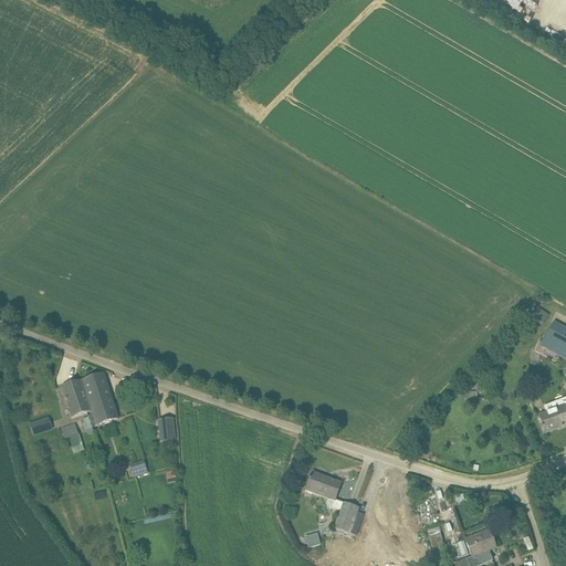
[(92,411),(93,416),(96,427),(117,419),(103,374),(82,380),(92,411)]
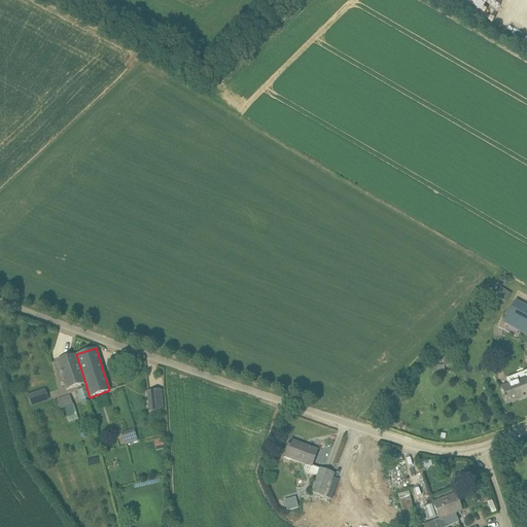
[(74,355),(58,360),(66,389),(83,384),(74,355)]
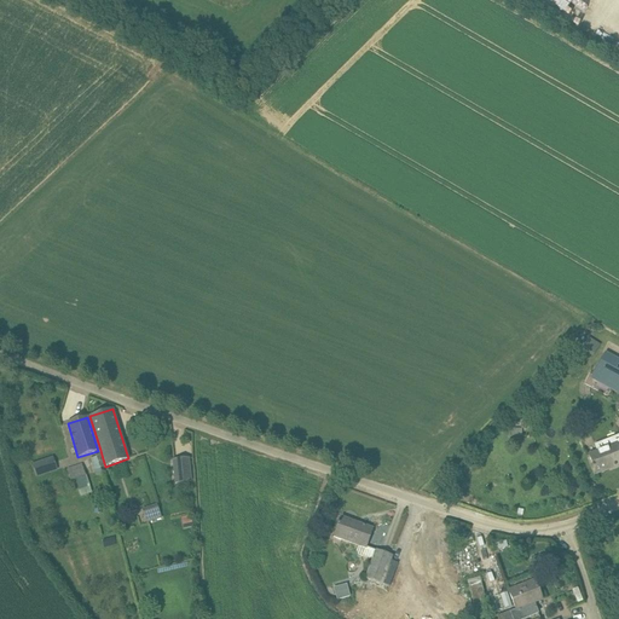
[(597,452),(589,455),(591,462),(593,466),(591,466),(593,469),(594,468),(596,472),(613,466),(614,467),(618,464),(618,451),(617,446),(618,444),(618,434),(594,445),(597,452)]
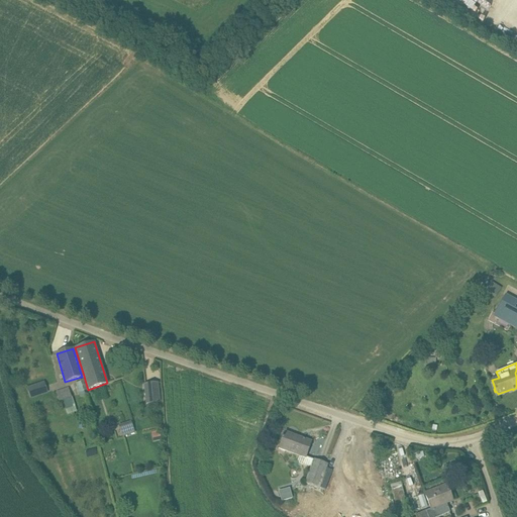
[(81,396),(85,395),(81,382),(76,383),(81,396)]
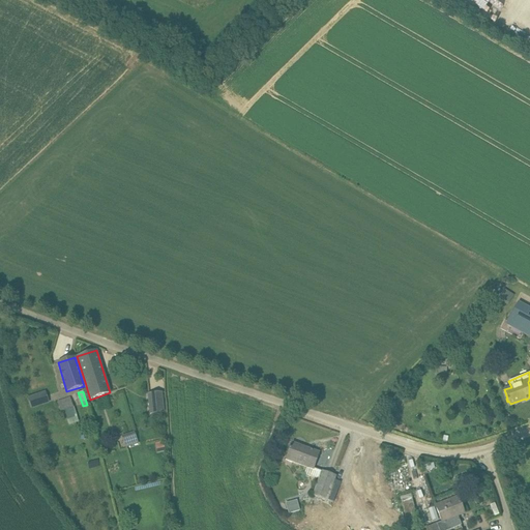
[(163,392),(148,393),(150,414),(165,413),(163,392)]
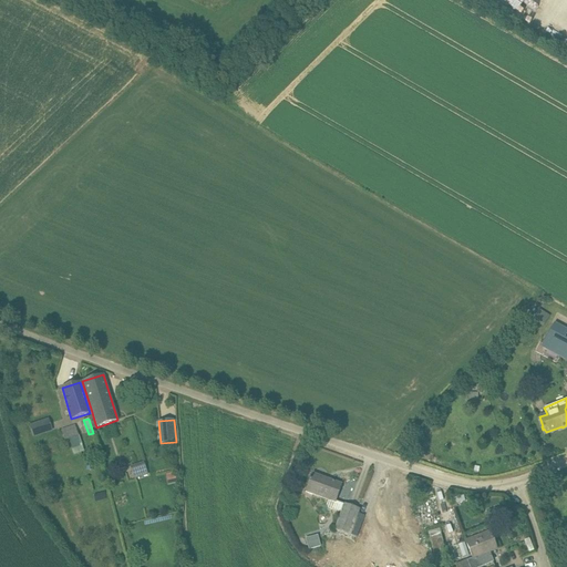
[(42,421),(30,425),(33,437),(47,433),(42,421)]
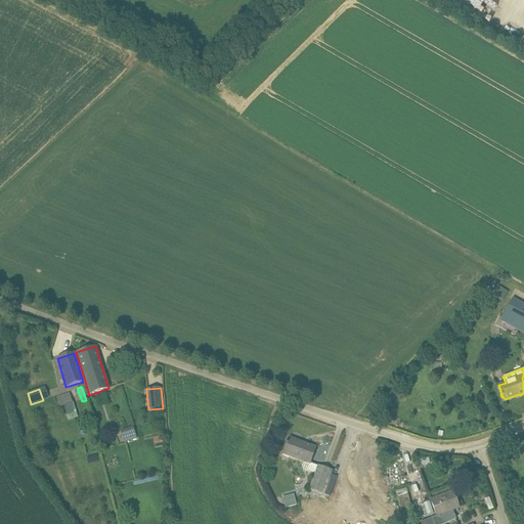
[(56,398),(60,406),(72,401),(68,393),(56,398)]
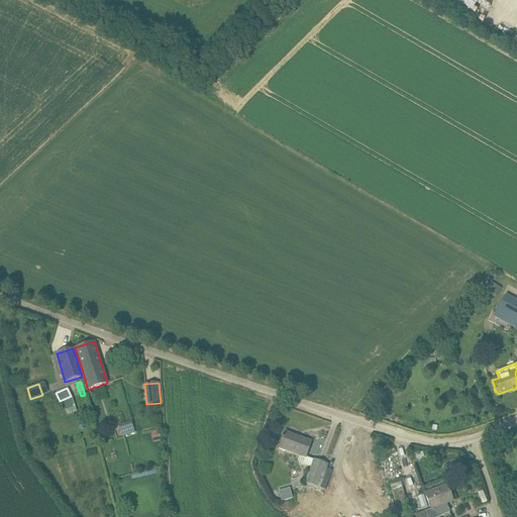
[(131,422),(118,426),(122,436),(134,432),(131,422)]
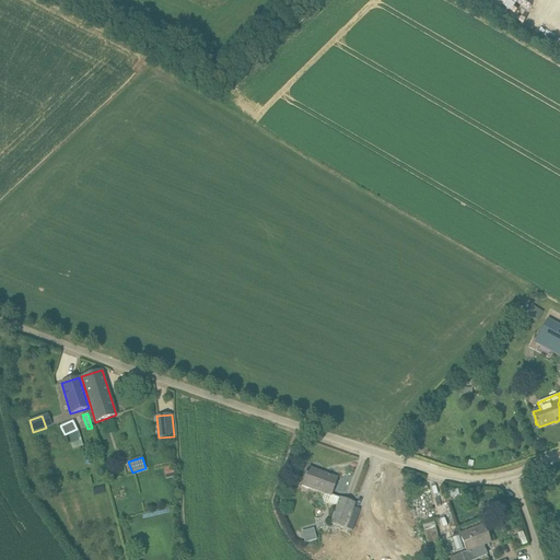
[(173,466),(164,468),(166,475),(175,473),(173,466)]
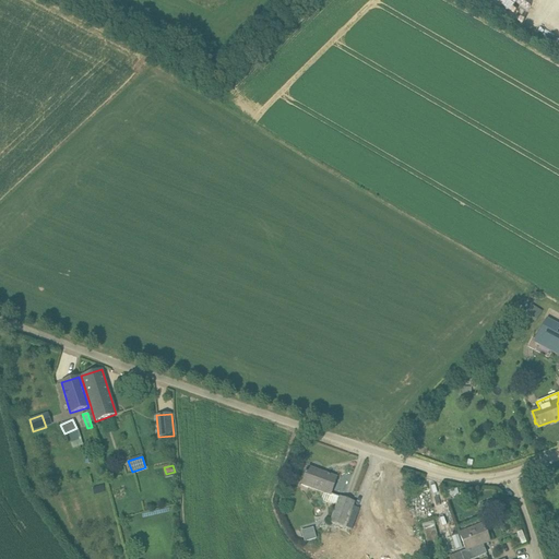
[(306,474),(301,486),(323,495),(322,498),(323,500),(336,504),(340,497),(331,494),(336,477),(328,474),(328,476),(309,470),(309,467),(307,473),(306,472),(305,474),(306,474)]
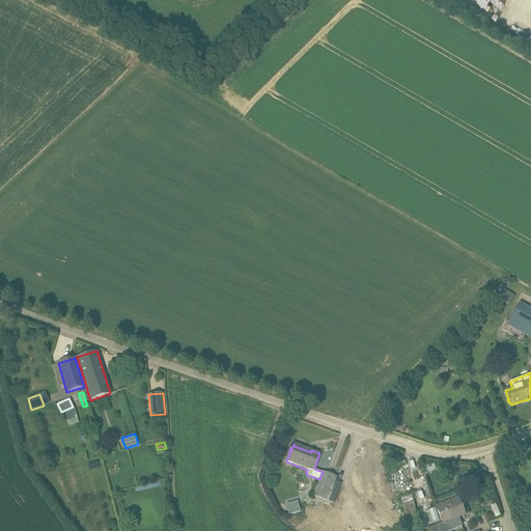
[(323,472),(313,497),(329,502),(337,477),(323,472)]
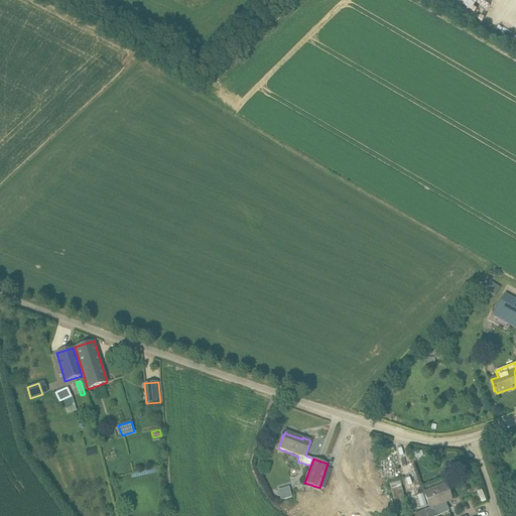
[(424,492),(430,508),(452,500),(446,486),(433,491),(432,489),(424,492)]
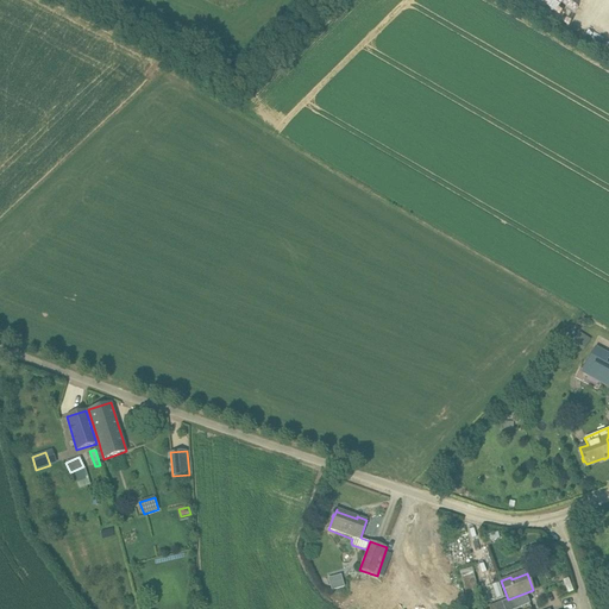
[(344,575),(330,577),(331,589),(345,588),(344,575)]
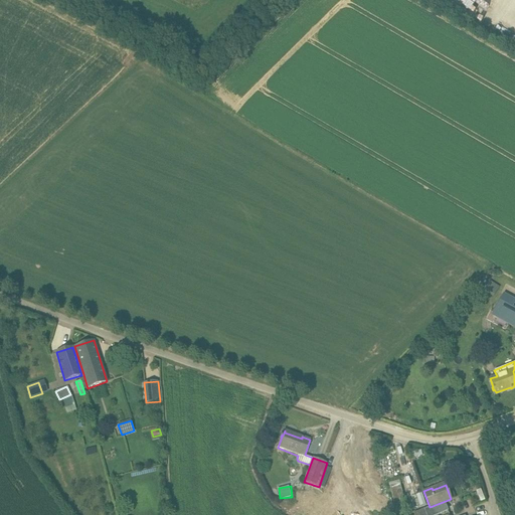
[(485,500),(481,489),(476,491),(481,502),(485,500)]
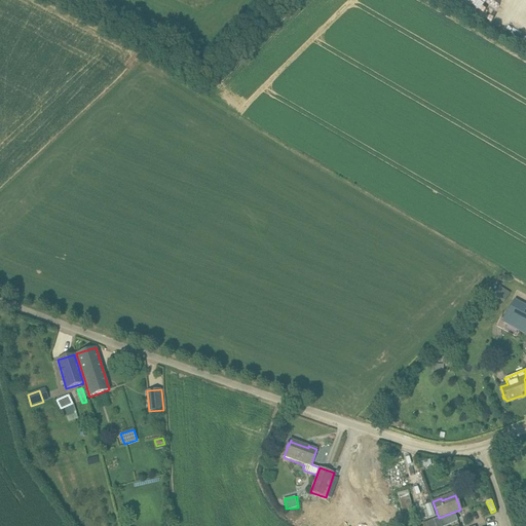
[(417,525),(412,510),(405,513),(410,525),(417,525)]
